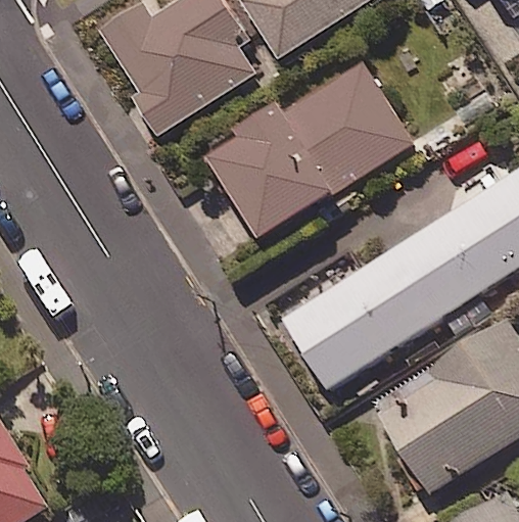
[(263,68),(219,0),(178,0),(148,18),(136,0),(128,0),(93,22),(162,132),(263,68)]
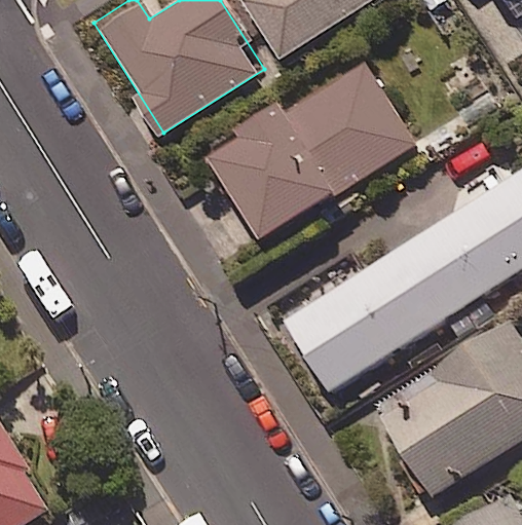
[(245,0),(244,1),(281,59),(370,0),(245,0)]
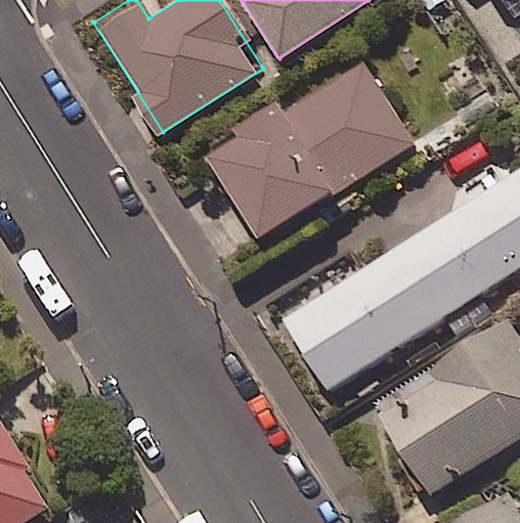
[(519,0),(495,0),(510,20),(519,13),(519,0)]
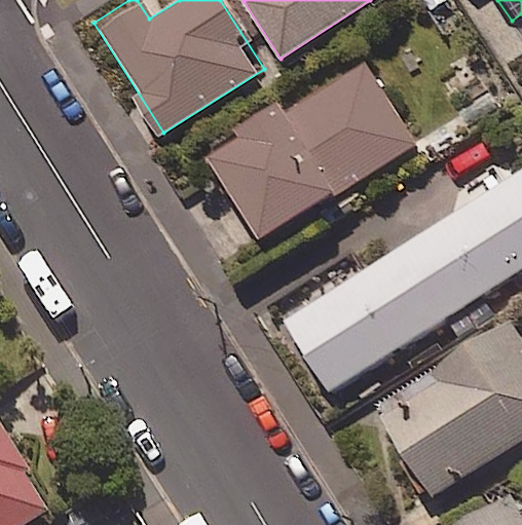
[(413,146),(362,62),(208,156),(259,239),(413,146)]
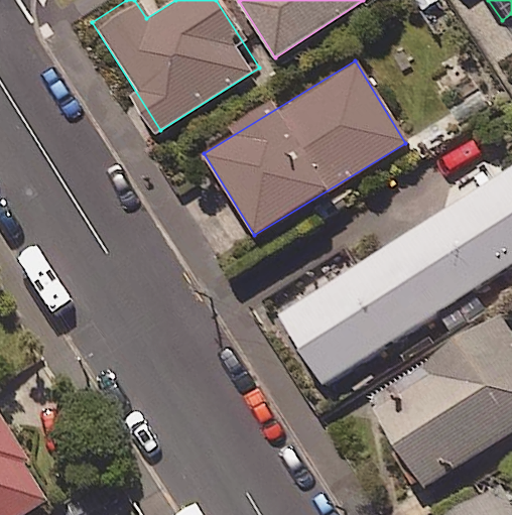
[(511,265),(511,168),(277,316),(321,386),(511,265)]
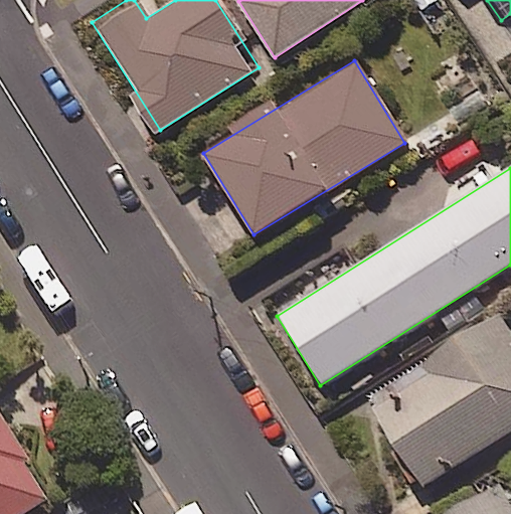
[(510,430),(510,335),(497,315),(362,402),(418,490),(510,430)]
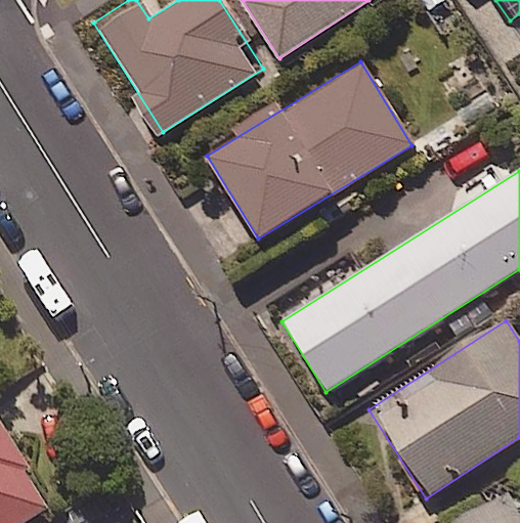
[(27,522),(49,509),(0,431),(0,522),(27,522)]
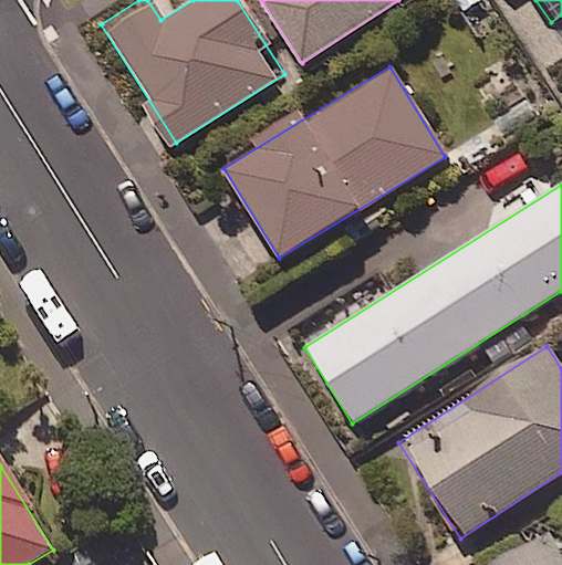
[(561,564),(561,555),(548,533),(497,564),(561,564)]
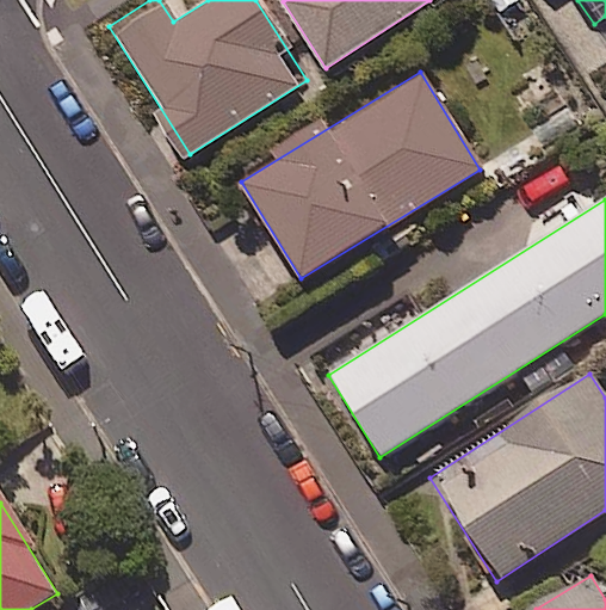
All buildings are outlined.
